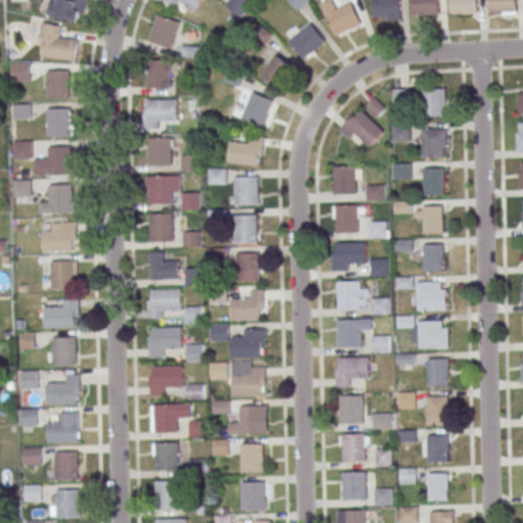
[(52,0),(52,19),(84,19),(84,0),(52,0)]
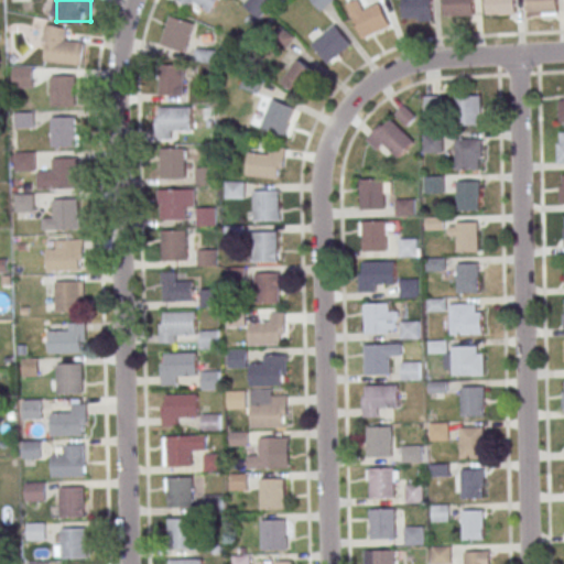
[(183,0),(207,15),(217,0),(183,0)]
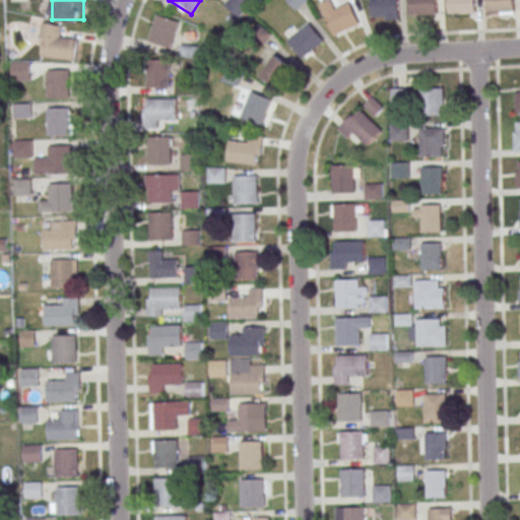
[(226,0),(223,5),(239,17),(252,1),(250,0),(226,0)]
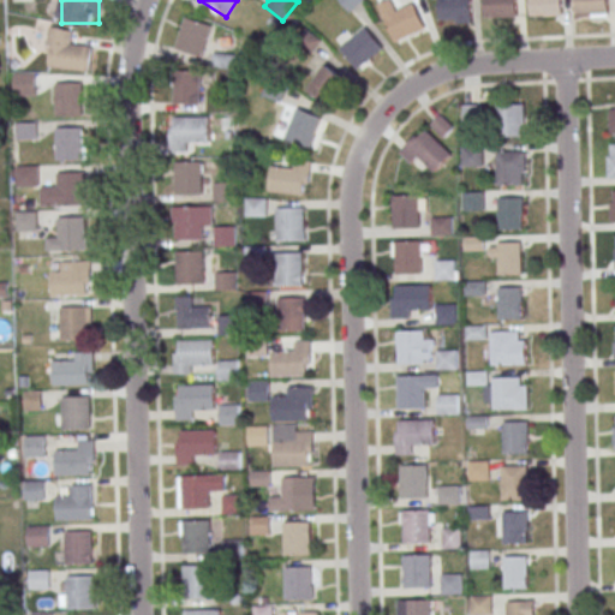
[(339,0),(350,12),(364,0),(339,0)]
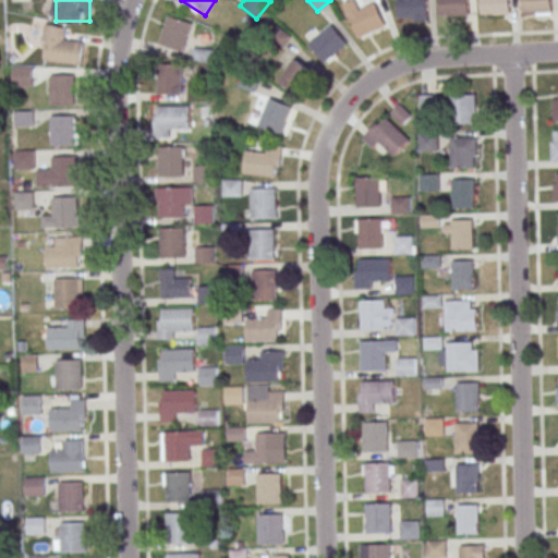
[(365,7),(362,0),(350,0),(342,3),(359,38),(386,25),(375,2),(365,7)]
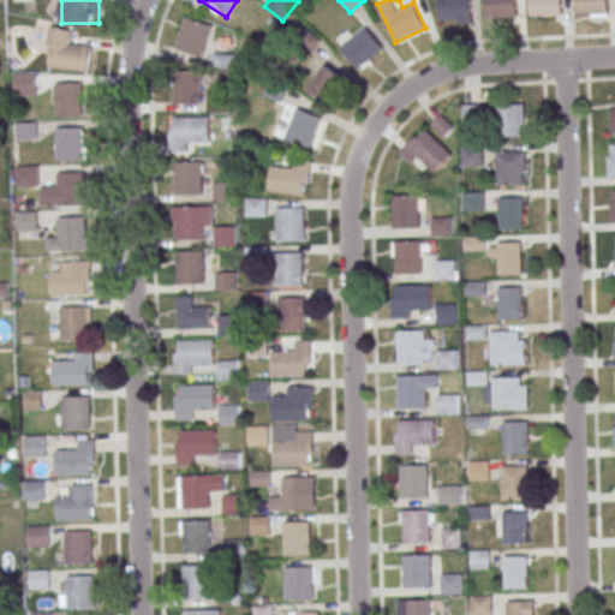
[(440,0),(471,0),(472,19),(441,22),(440,0)]
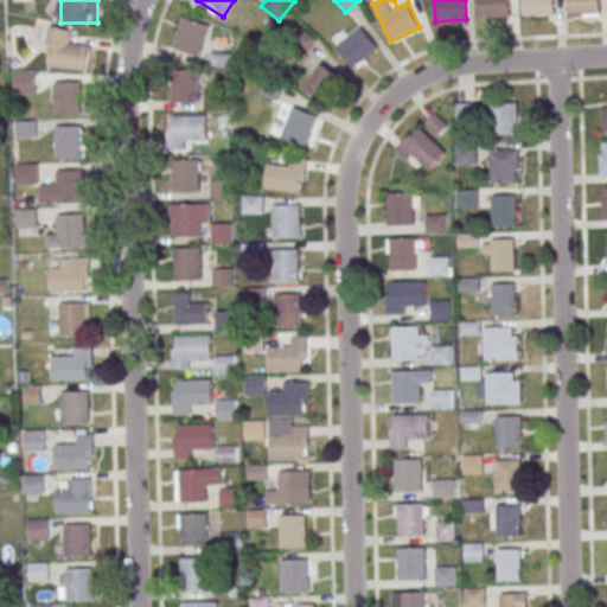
[(479,0),(510,0),(511,17),(480,19),(479,0)]
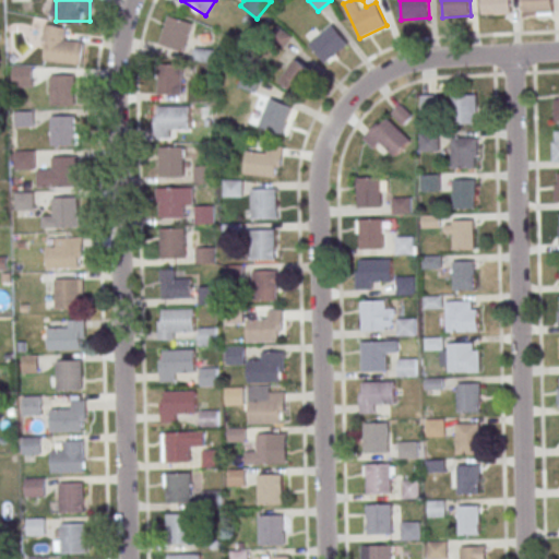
[(482,0),(510,0),(511,14),(483,15),(482,0)]
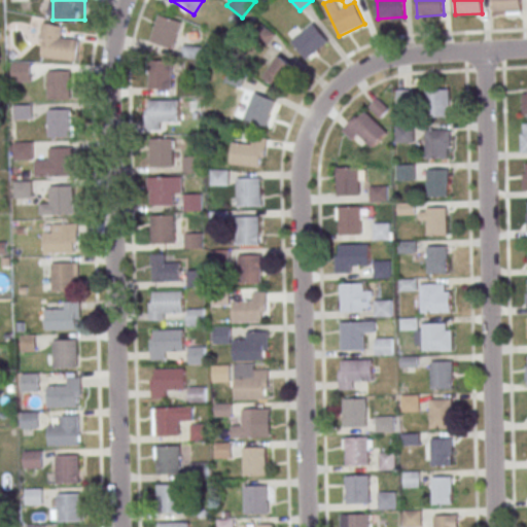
[(493,0),(521,0),(522,11),(494,13),(493,0)]
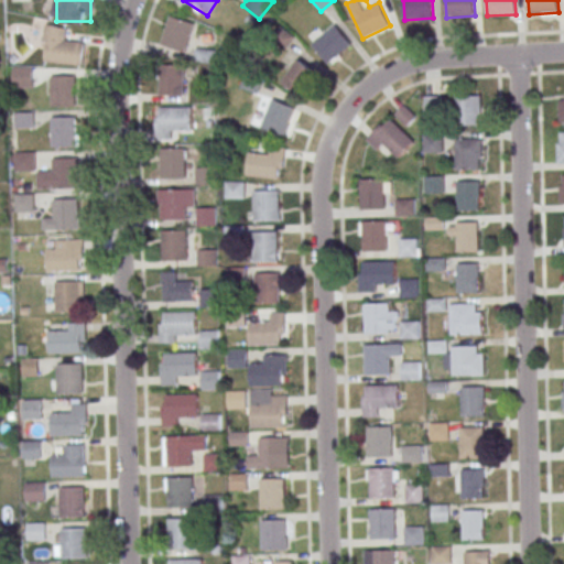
[(184,52),(194,23),(170,15),(160,44),(184,52)]
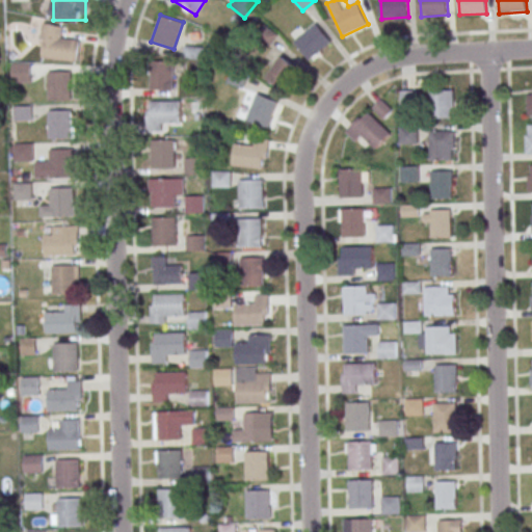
[(331,44),(317,22),(293,37),(308,59),(331,44)]
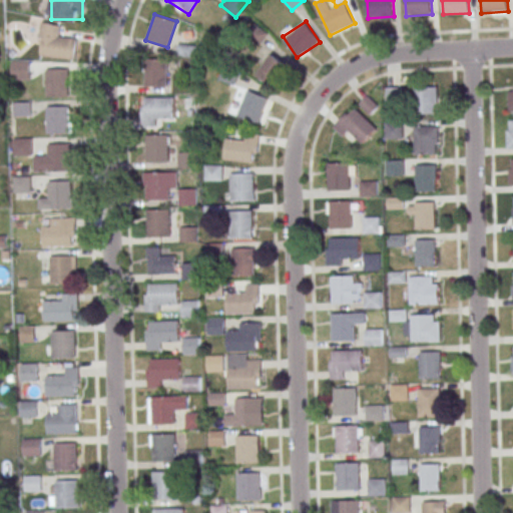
[(59,25),(41,23),(38,55),(74,59),(76,38),(58,36),(59,25)]
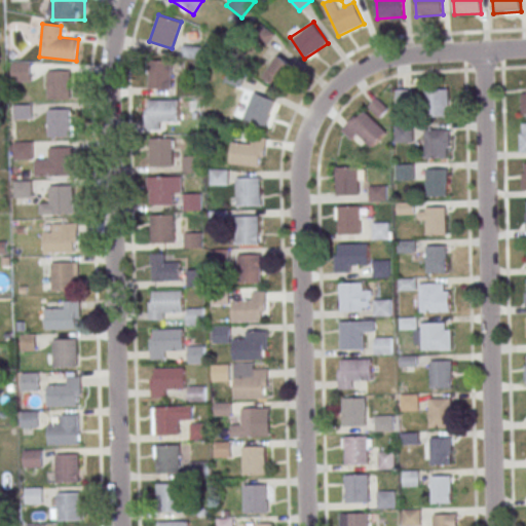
[(198,58),(199,46),(183,45),(182,58),(198,58)]
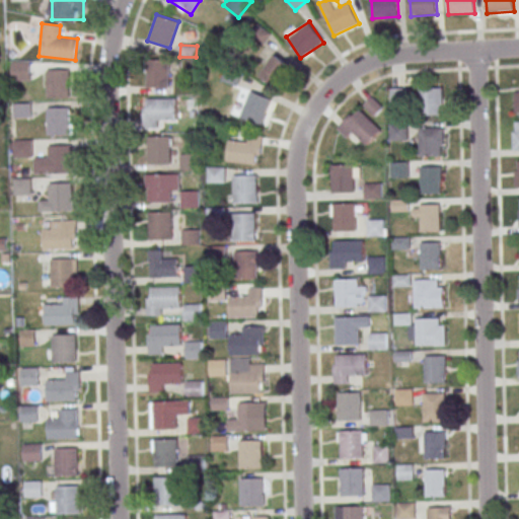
[(275,87),(291,65),(275,53),(260,75),(275,87)]
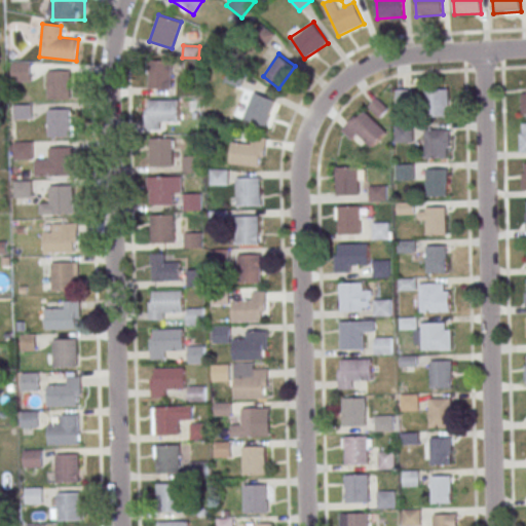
[(171,61),(149,61),(149,87),(171,87),(171,61)]
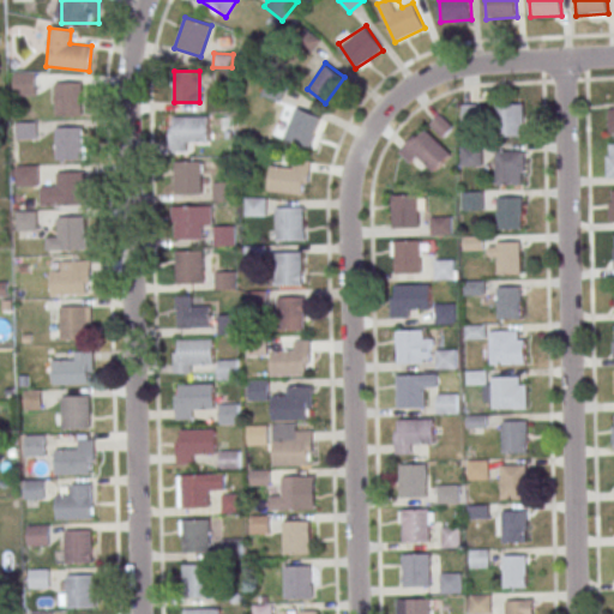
[(55,83),(55,115),(82,115),(82,83),(55,83)]
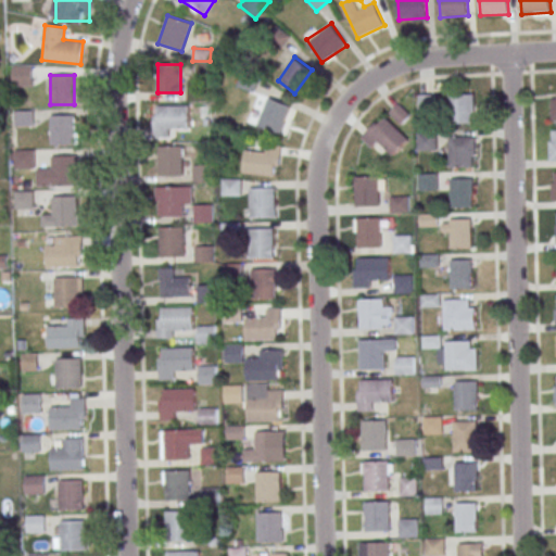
[(449,123),(474,123),(474,93),(449,93),(449,123)]
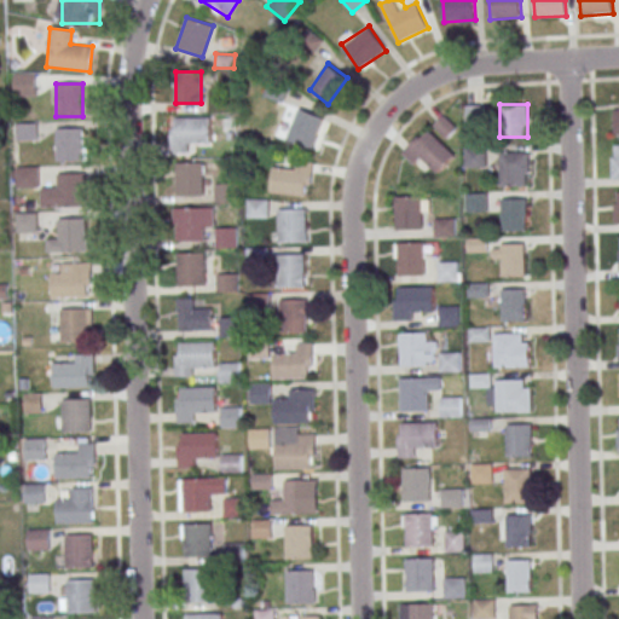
[(288,138),(313,148),(324,119),(299,109),(288,138)]
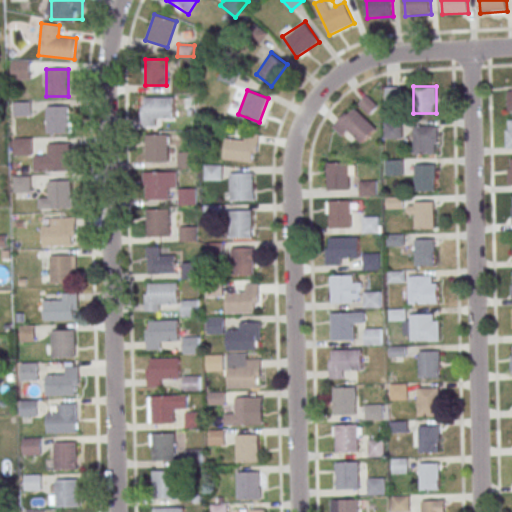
[(144,97),(174,96),(174,117),(155,118),(155,125),(141,126),(141,107),(145,107),(144,97)]
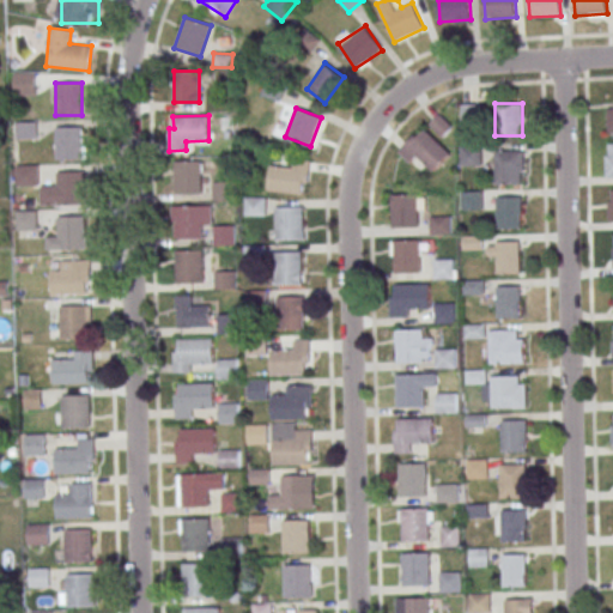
[(16,139),(36,139),(36,122),(16,122),(16,139)]
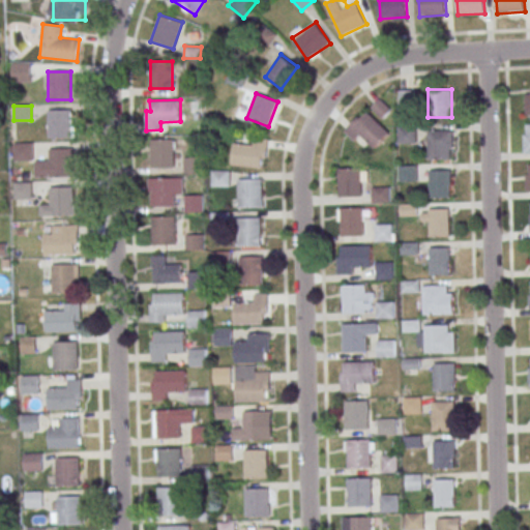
[(388,133),(364,109),(345,129),(355,140),(360,135),(374,148),(388,133)]
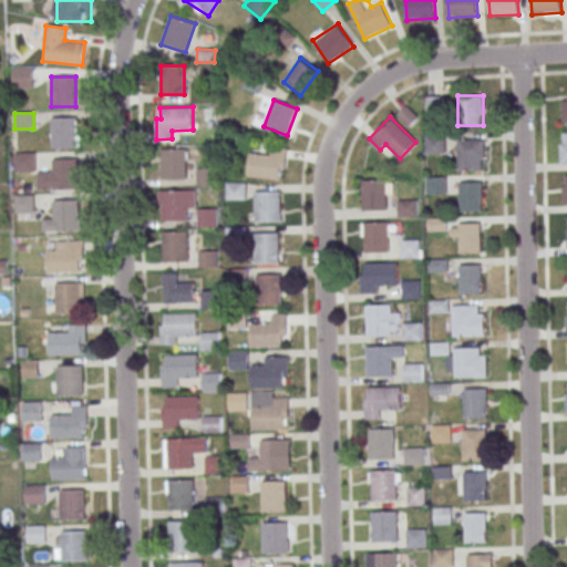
[(78,117),(51,117),(51,147),(78,147),(78,117)]
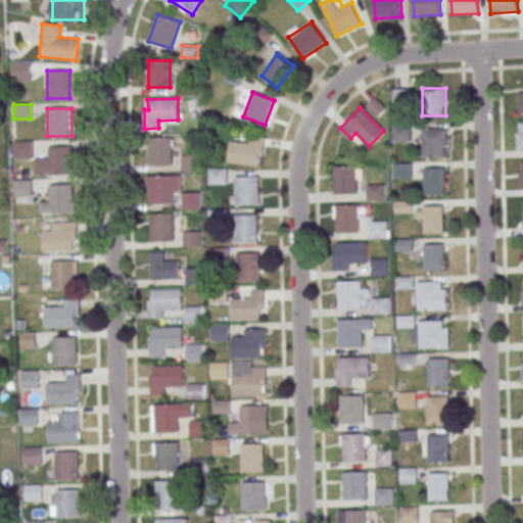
[(410,125),(391,125),(391,141),(410,141),(410,125)]
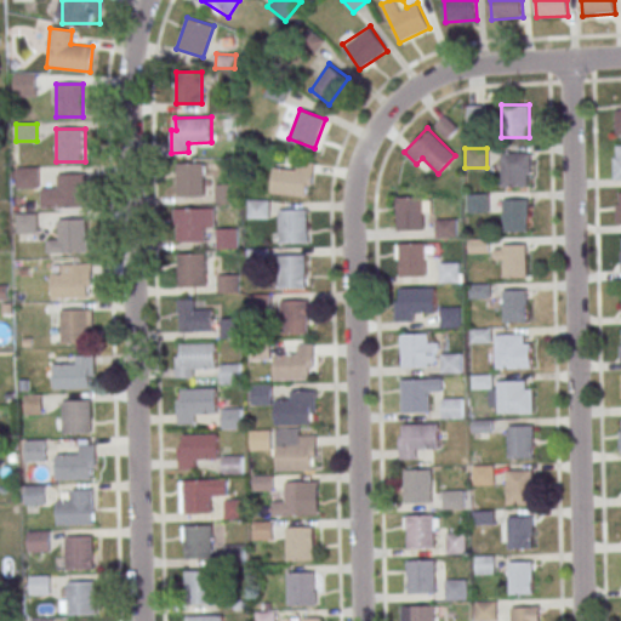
[(501,153),(527,153),(527,186),(502,186),(501,153)]
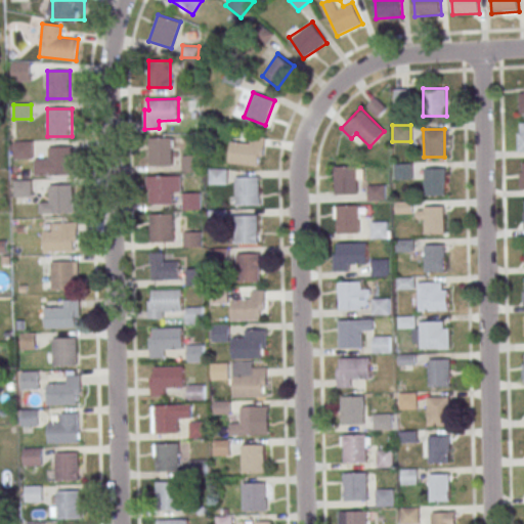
[(148,138),(173,137),(173,166),(149,166),(148,138)]
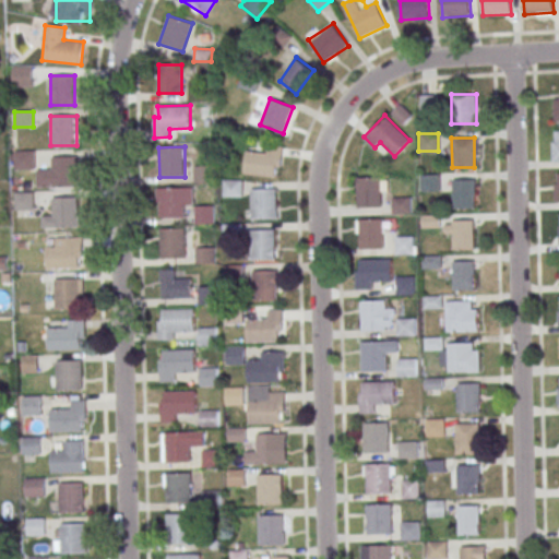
[(247,151),(244,173),(277,178),(283,149),(266,146),(265,154),(247,151)]
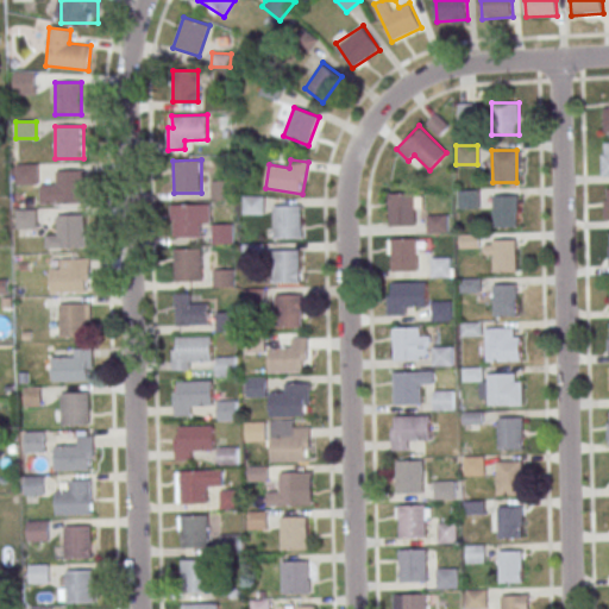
[(16,164),(37,164),(38,184),(17,184),(16,164)]
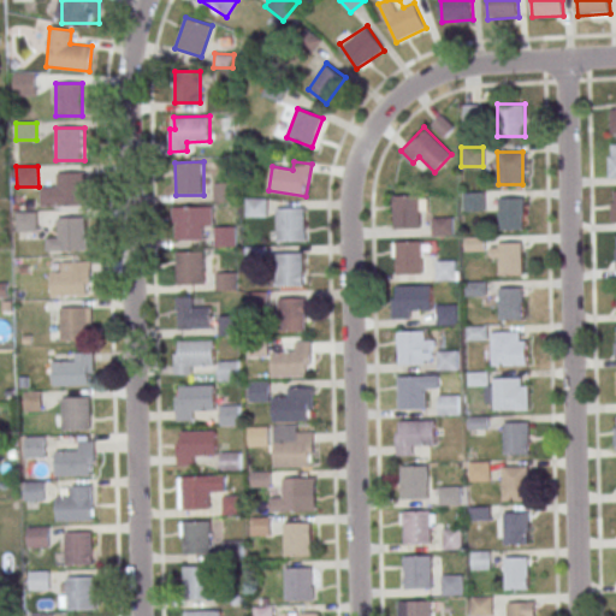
[(41,205),(87,205),(87,172),(54,172),(54,185),(41,185),(41,205)]
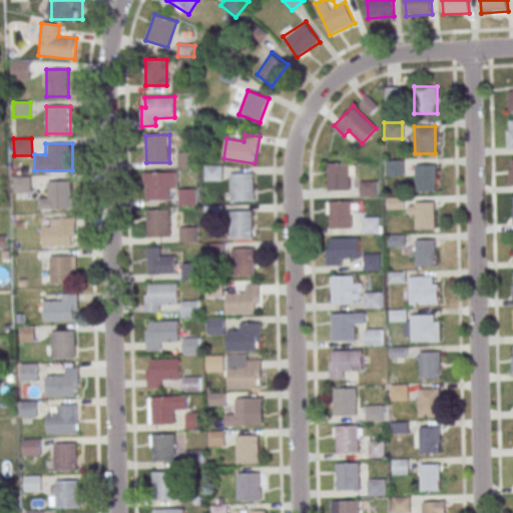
[(177,152),(194,151),(194,167),(178,168),(177,152)]
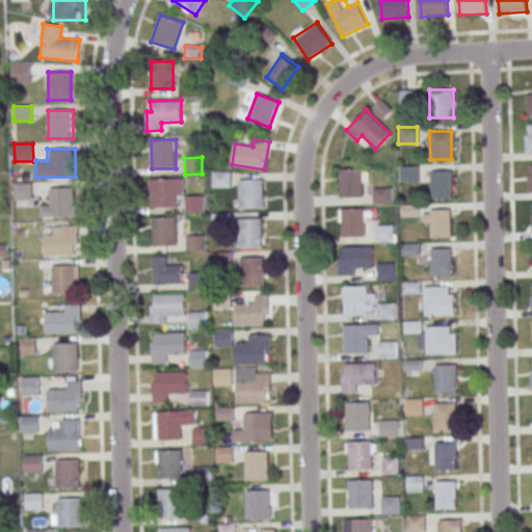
[(418,166),(401,166),(401,183),(418,183),(418,166)]
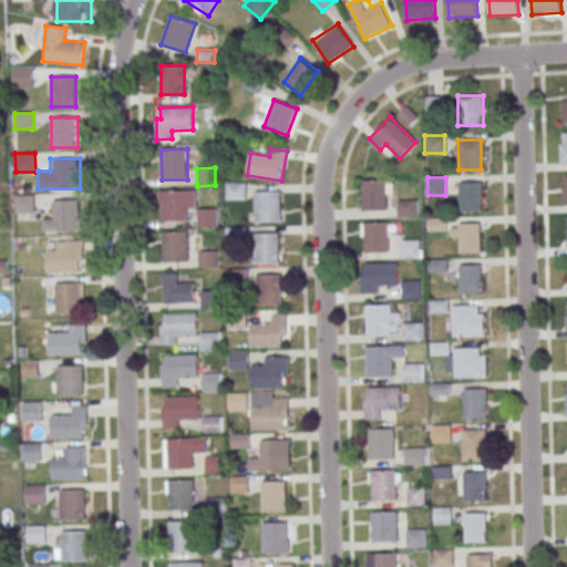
[(363,179),(385,179),(387,209),(363,209),(363,179)]
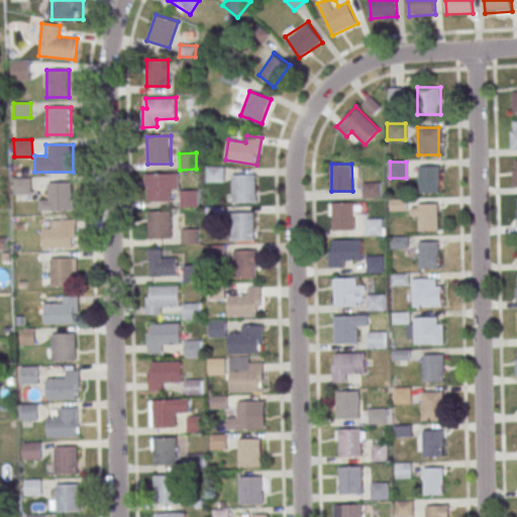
[(207,167),(223,166),(224,182),(207,183),(207,167)]
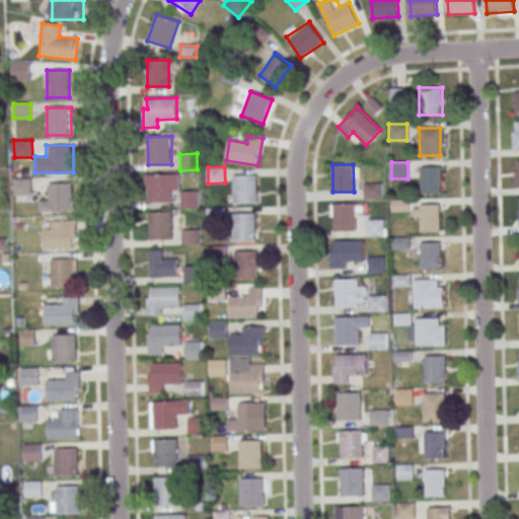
[(420,166),(441,166),(441,194),(421,195),(420,166)]
